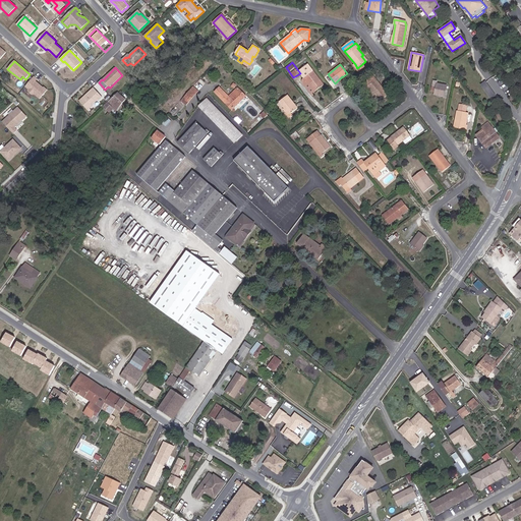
[(313,71),(304,78),(314,92),(324,85),(313,71)]
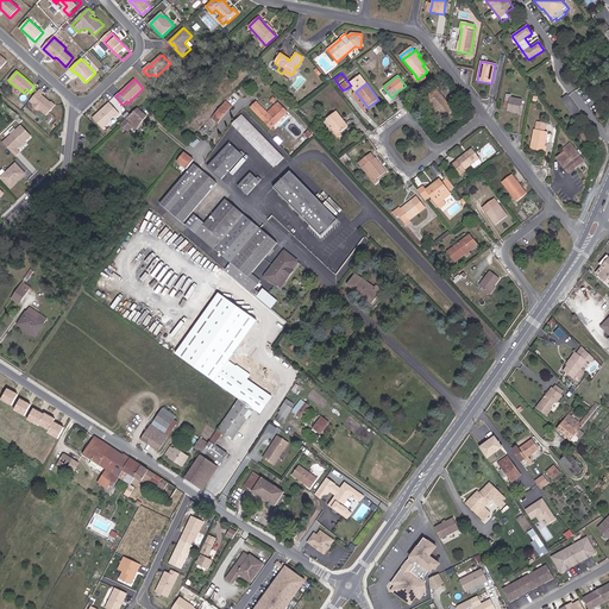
[(429,101),(431,102),(434,107),(435,110),(437,108),(445,118),(453,111),(437,88),(427,95),(431,100),(429,101)]
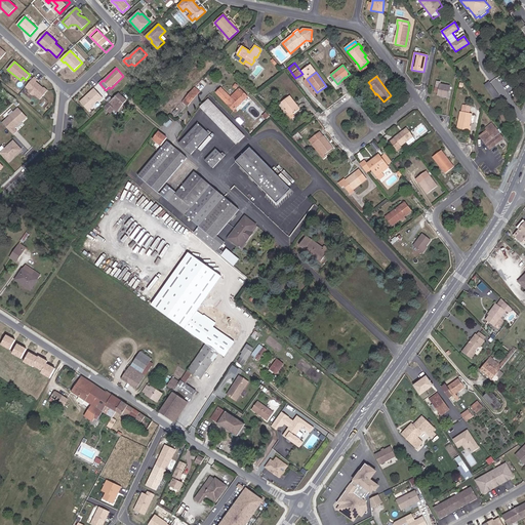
[(37,80),(34,78),(26,88),(29,90),(29,92),(33,95),(35,95),(40,99),(48,90),(45,87),(45,88),(37,81),(37,80)]
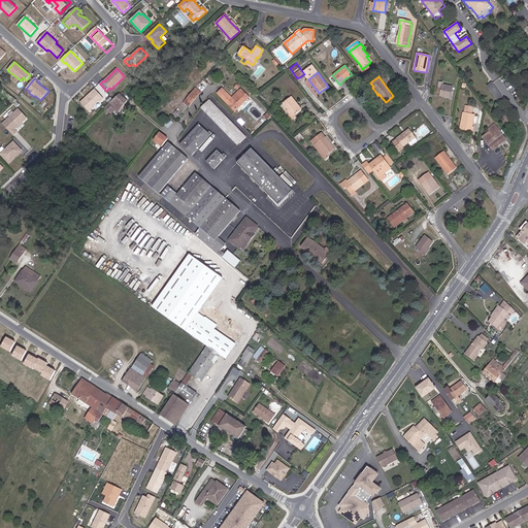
[(319,93),(308,79),(307,80),(306,84),(317,97),(318,96),(317,95),(319,93)]
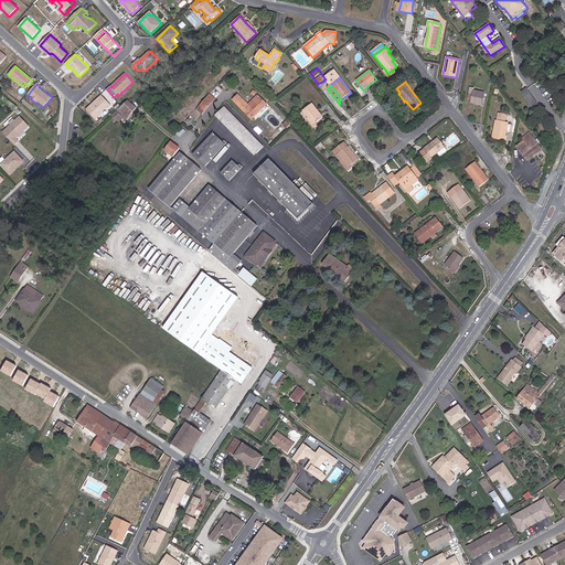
[(475,88),(470,87),(467,100),(471,100),(471,103),(481,105),(483,93),(473,91),(475,88)]
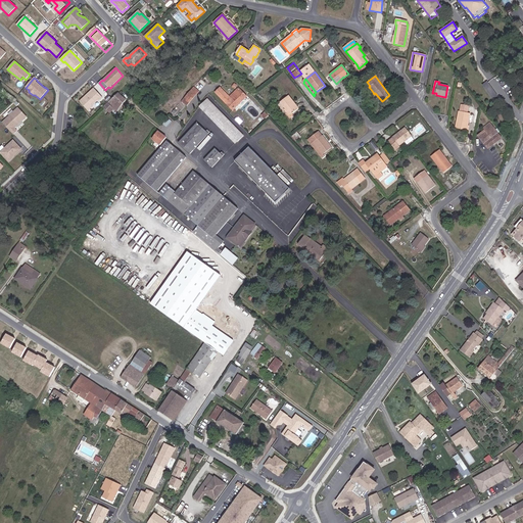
[(198,91),(194,87),(184,98),(189,102),(198,91)]
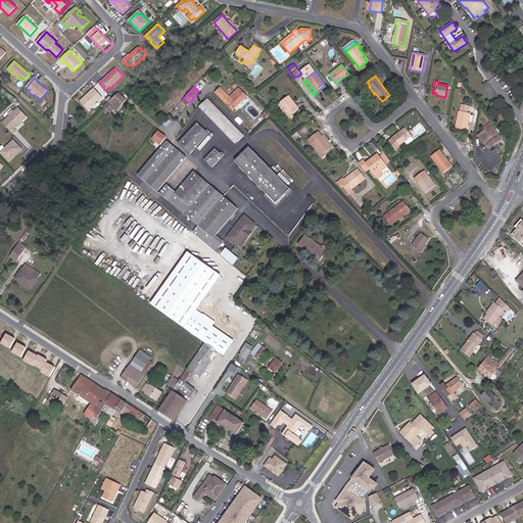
[(99,101),(104,96),(95,88),(81,101),(89,110),(93,106),(92,105),(98,100),(99,101)]
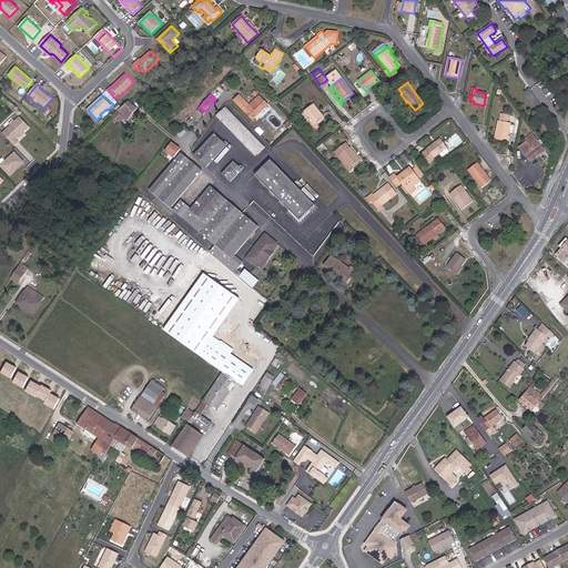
[(267,104),(262,99),(252,108),(249,105),(239,95),(234,101),(253,120),(267,104)]
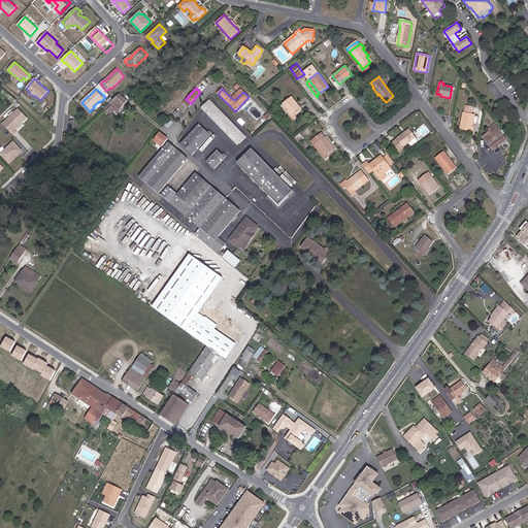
[(234,100),(243,92),(240,89),(231,98),(234,100)]
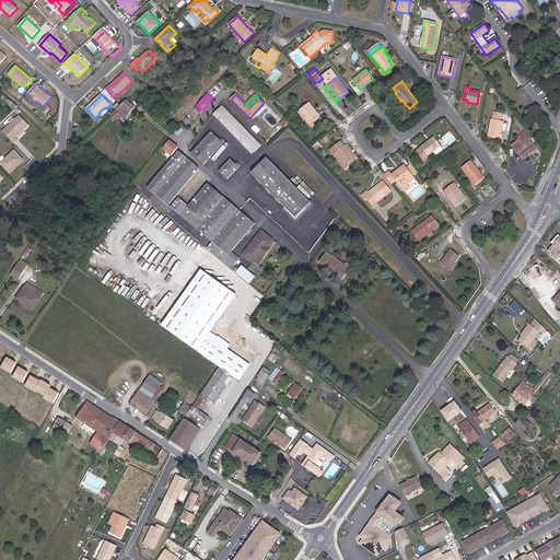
[(111,115),(113,117),(117,121),(120,117),(121,118),(123,117),(125,114),(127,116),(132,108),(131,107),(132,105),(127,100),(111,115)]
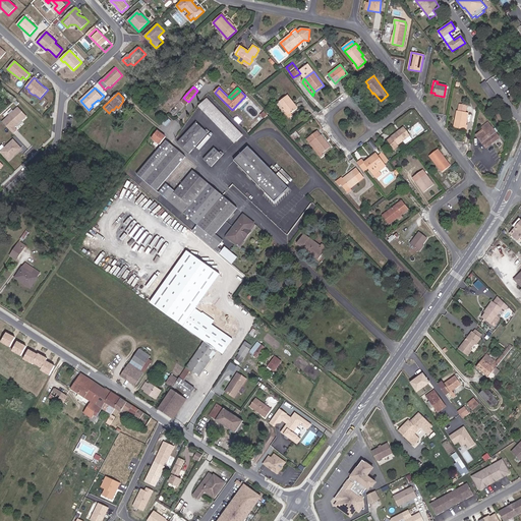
[(288,113),(289,115),(297,109),(288,96),(279,102),(284,109),(283,110),(286,114),(288,113)]
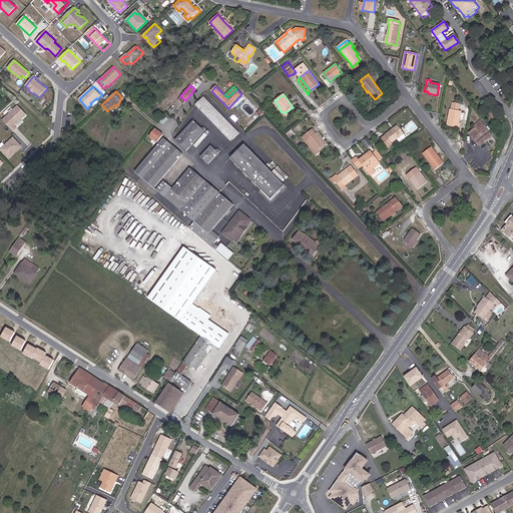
[(203,96),(195,105),(230,141),(239,133),(203,96)]
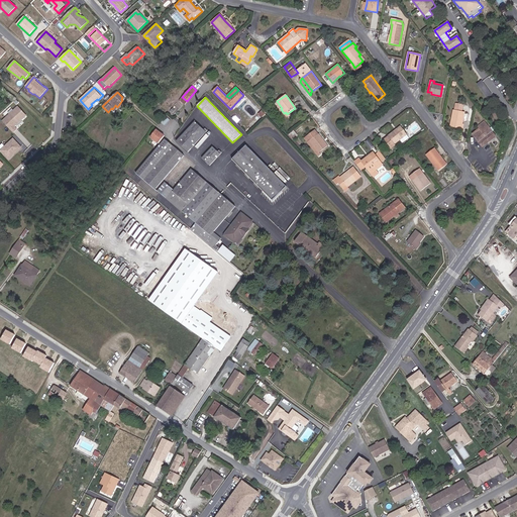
[(461,112),(463,105),(455,103),(453,110),(450,126),(462,128),(463,125),(462,124),(464,112),(461,112)]
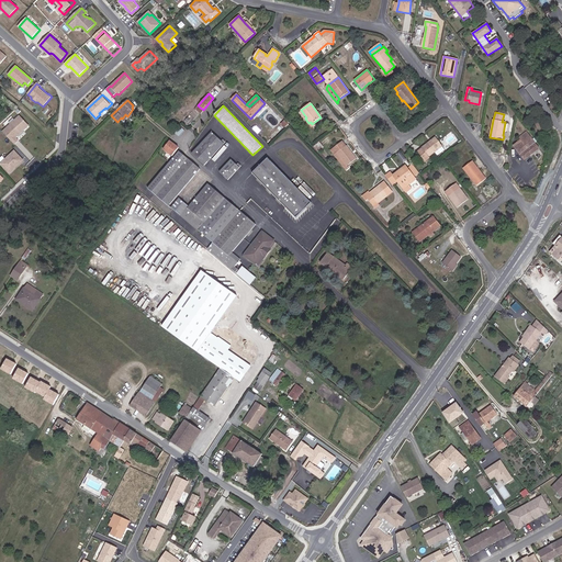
[(2,132),(14,145),(19,141),(15,138),(29,126),(20,116),(2,132)]
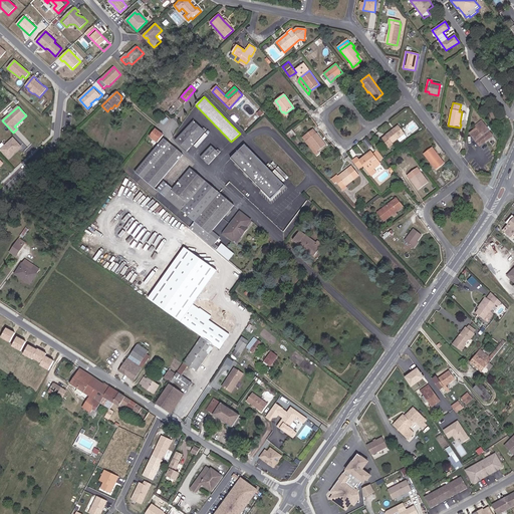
[(97,109),(90,116),(93,119),(100,112),(99,111),(97,109)]
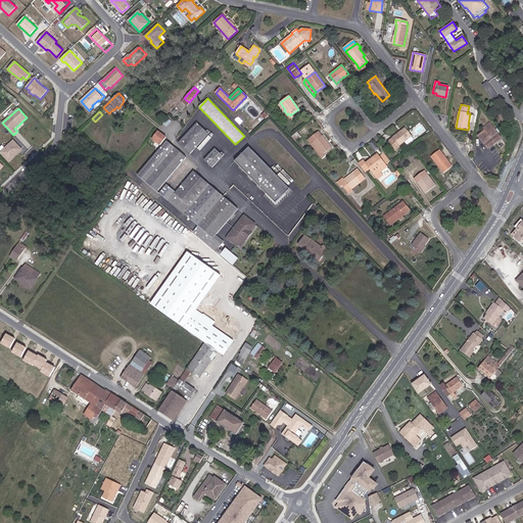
[(120,120),(115,116),(110,125),(115,127),(120,120)]
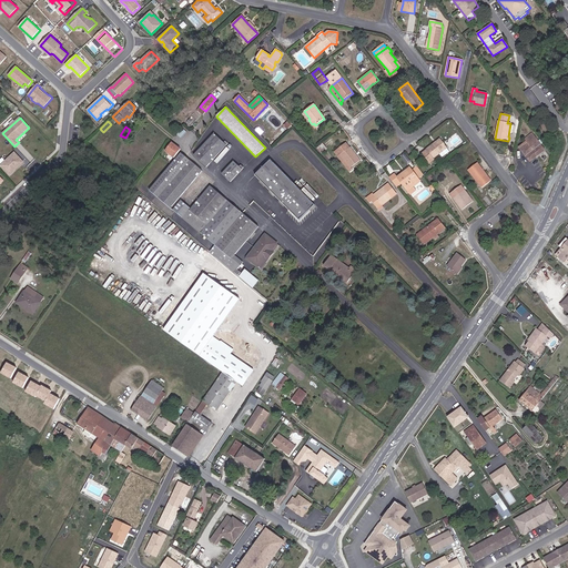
[(545,150),(531,133),(525,140),(528,144),(521,150),(530,161),(545,150)]
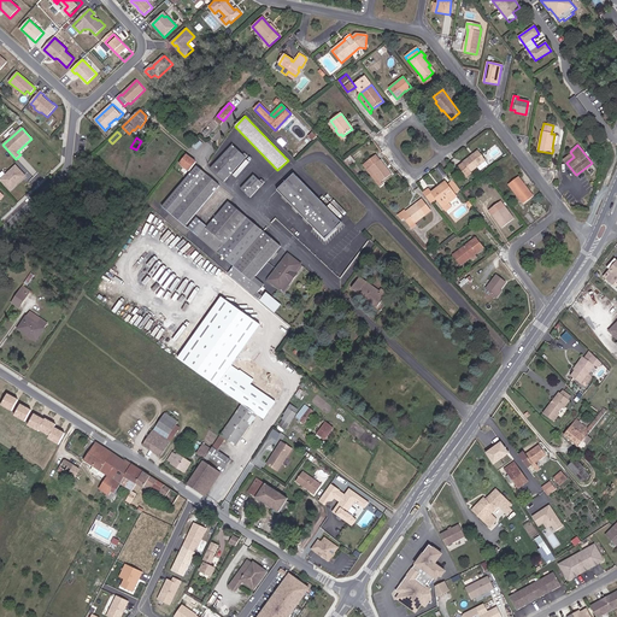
[(242,154),(233,146),(211,169),(224,181),(248,156),(244,152),(242,154)]
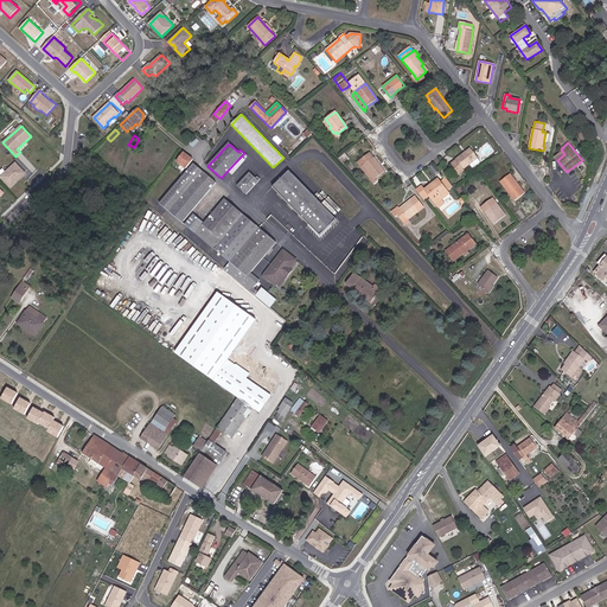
[(478,158),(471,148),(455,160),(451,164),(459,174),(464,171),(464,170),(478,158)]
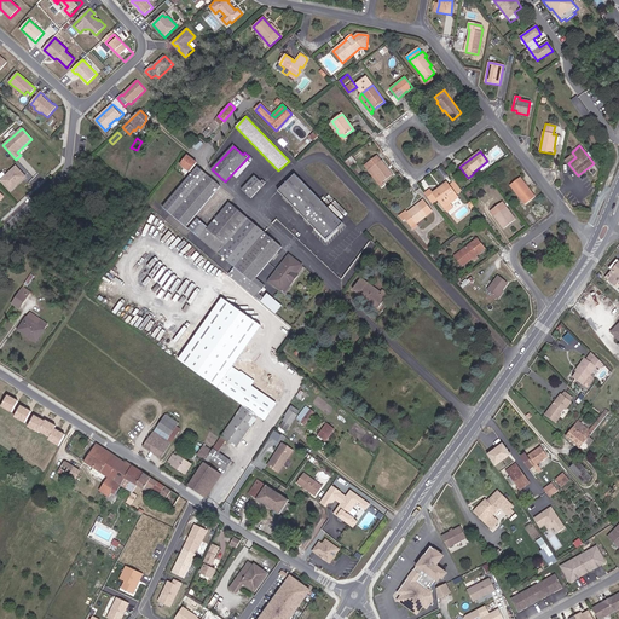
[(180,165),(190,172),(197,162),(186,155),(180,165)]
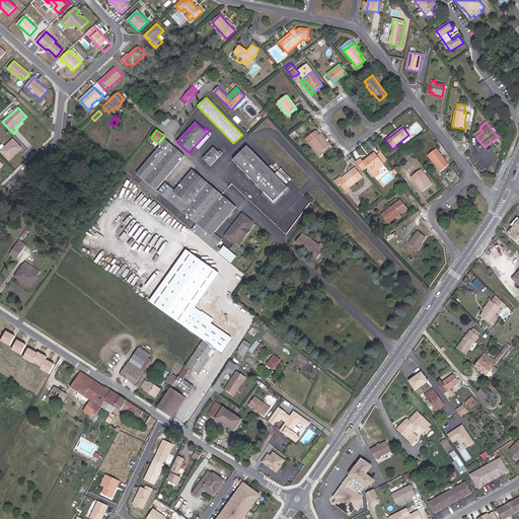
[(311,142),(320,153),(329,147),(320,135),(319,135),(316,131),(305,139),(309,143),(311,142)]
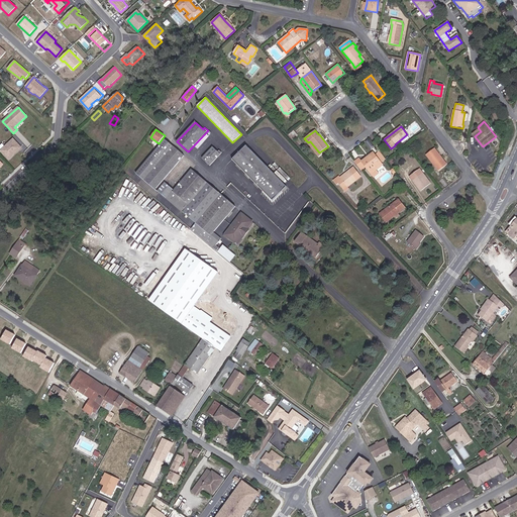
[(0,150),(8,160),(14,154),(13,153),(15,152),(15,153),(21,147),(13,138),(0,150)]
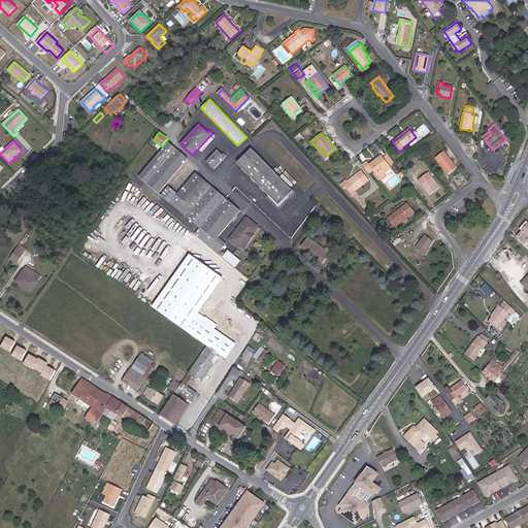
[(372,144),(378,153),(382,151),(375,142),(372,144)]
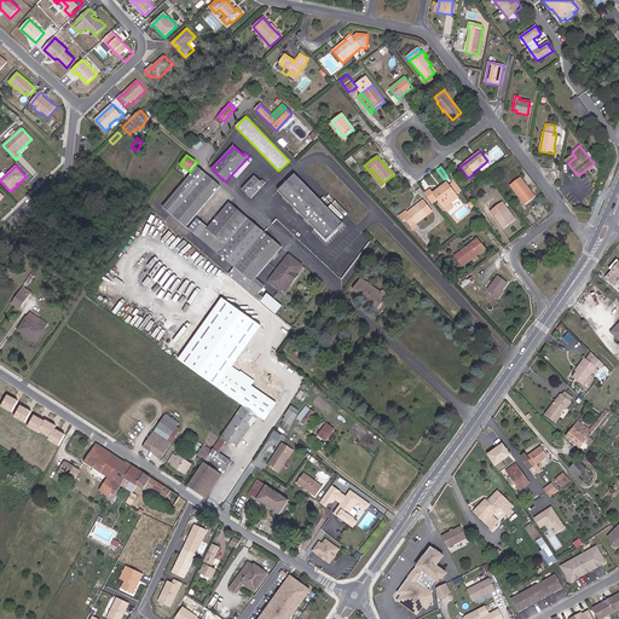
[(220,186),(198,168),(165,208),(186,227),(220,186)]
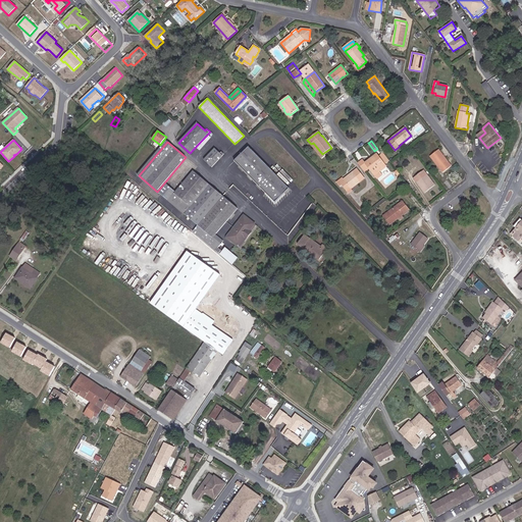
[(323,157),(322,154),(313,143),(311,144),(321,158),(323,157)]
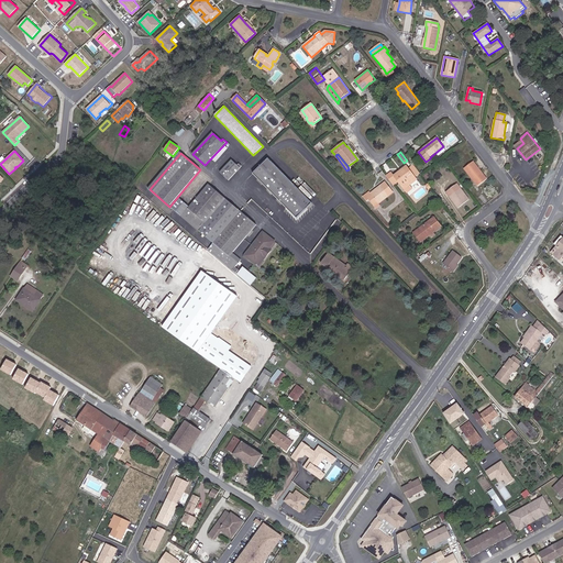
[(312,203),(268,158),(253,174),(297,218),(312,203)]
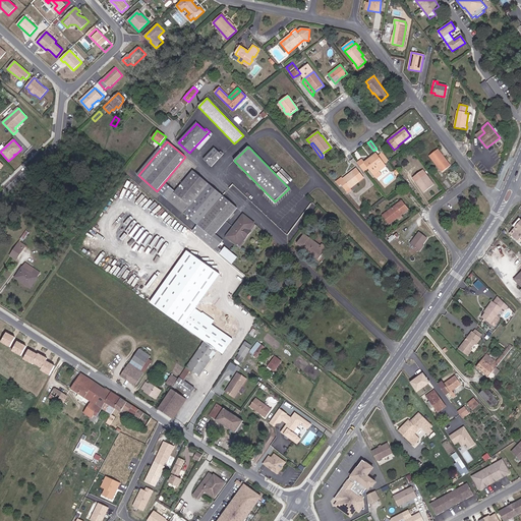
[(212,167),(224,154),(221,152),(220,153),(215,148),(204,160),(212,167)]
